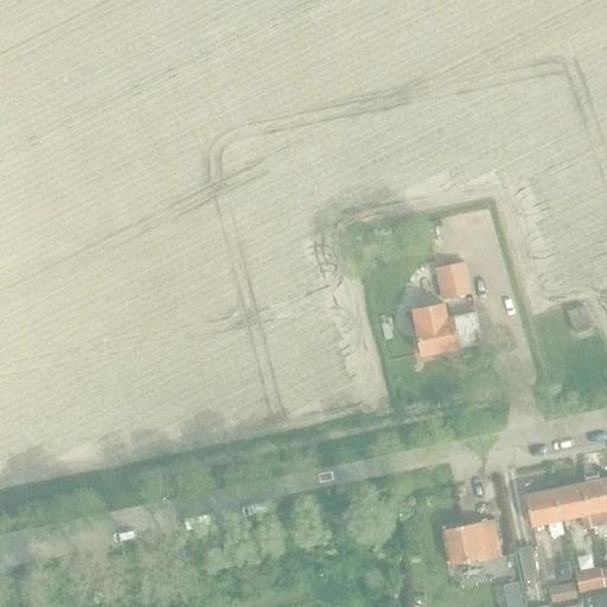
[(436,270),(442,299),(471,293),(466,264),(436,270)]
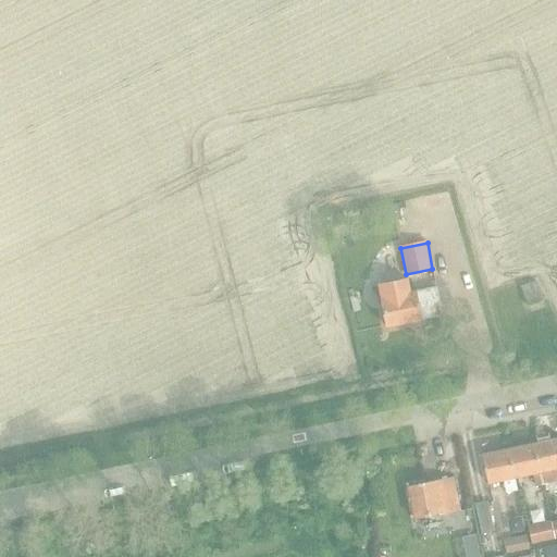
[(381,298),(387,326),(442,316),(436,286),(381,298)]
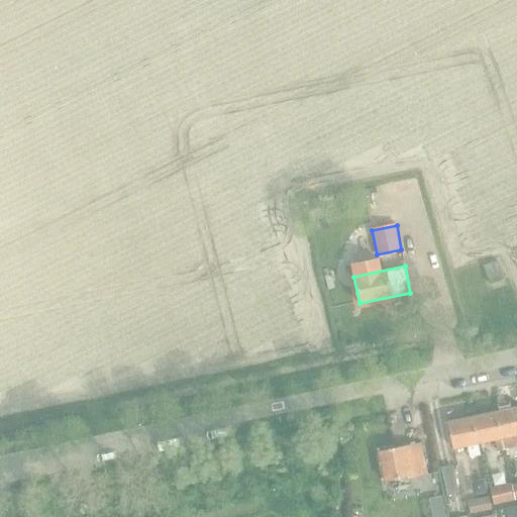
[(516,407),(496,412),(504,448),(516,445),(516,407)]
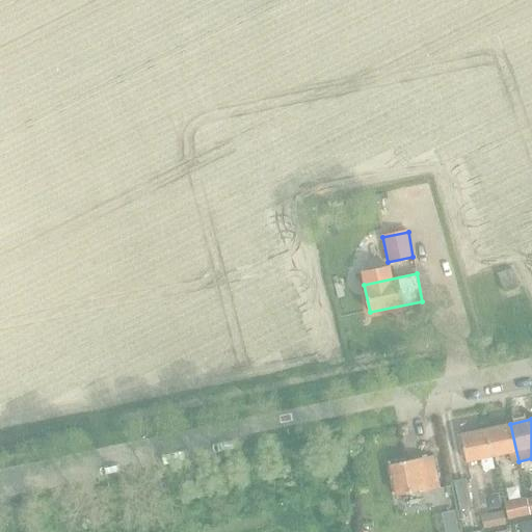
[(511,463),(519,461),(510,424),(486,429),(491,456),(509,452),(511,463)]
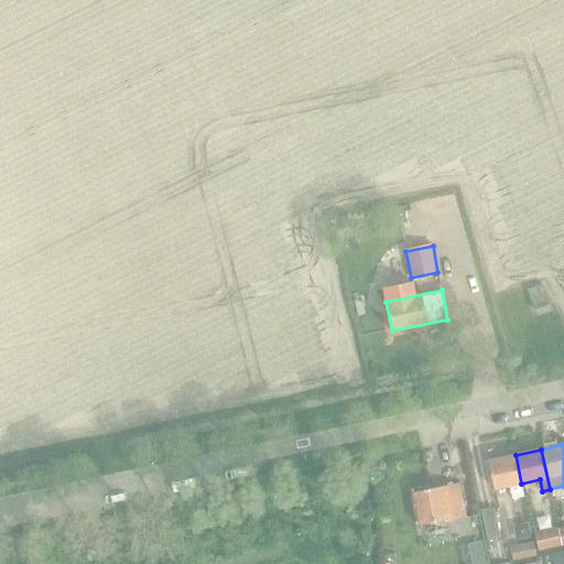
[(521,484),(516,455),(488,461),(494,489),(509,486),(512,499),(523,496),(521,484)]
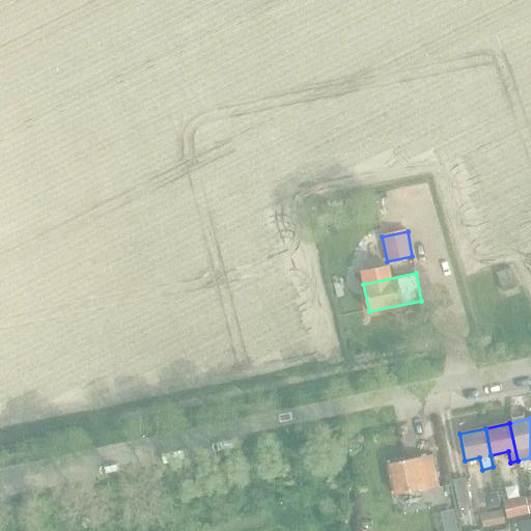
[(422,487),(422,491),(439,486),(431,454),(389,464),(395,494),(422,487)]
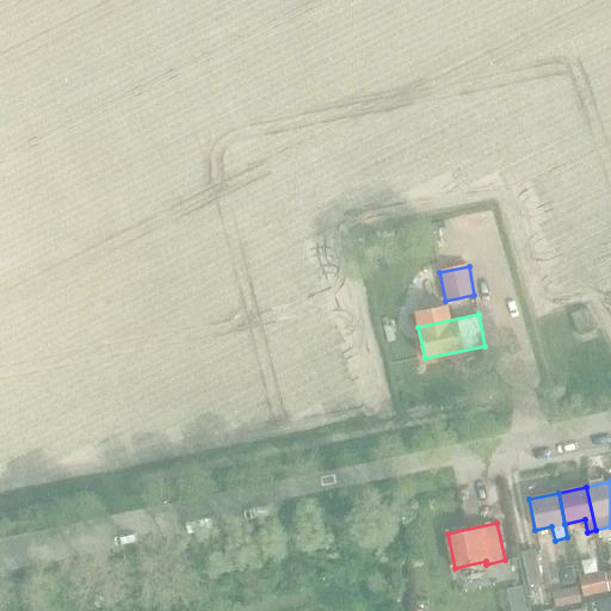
[(535,553),(522,555),(528,588),(542,585),(535,553)]
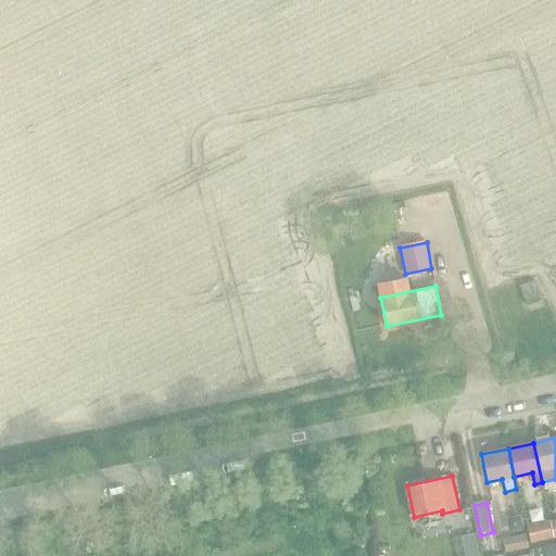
[(462,520),(463,533),(474,531),(471,518),(462,520)]
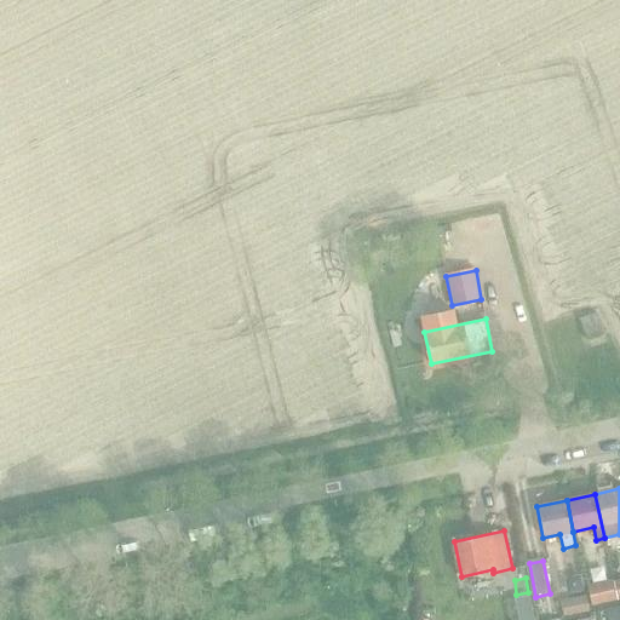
[(587,585),(592,603),(615,598),(612,579),(587,585)]
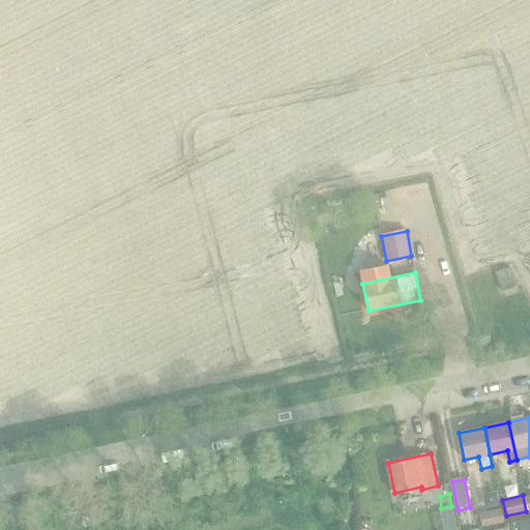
[(479,513),(481,527),(503,522),(500,508),(479,513)]
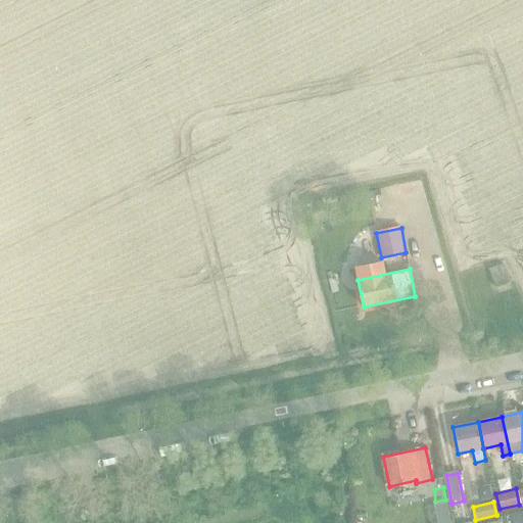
[(374,522),(368,508),(354,514),(359,522),(374,522)]
